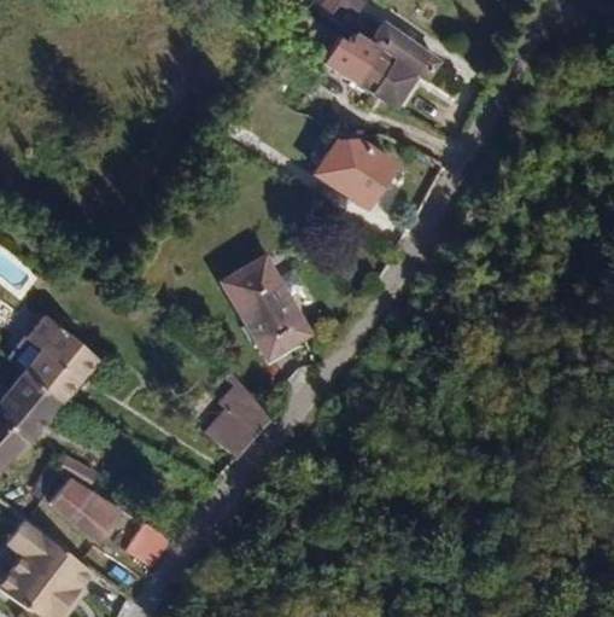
[(360,12),(367,0),(325,0),(322,6),(317,13),(339,25),(350,6),(360,12)]
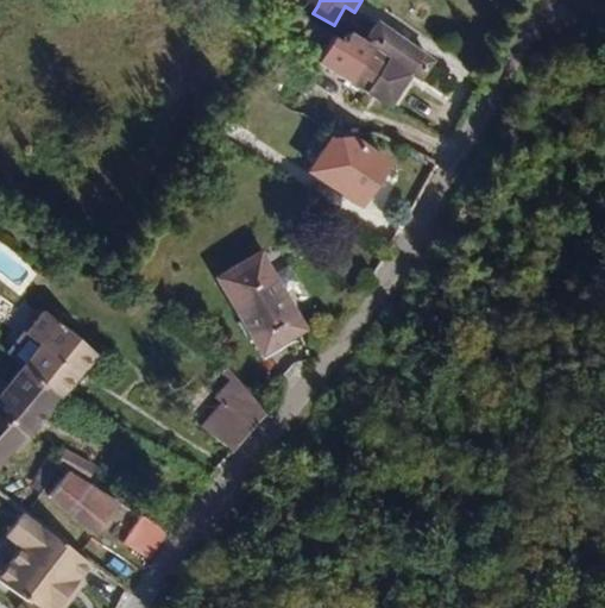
[(335,26),(334,25),(313,13),(308,20),(328,33),(331,36),(335,26)]
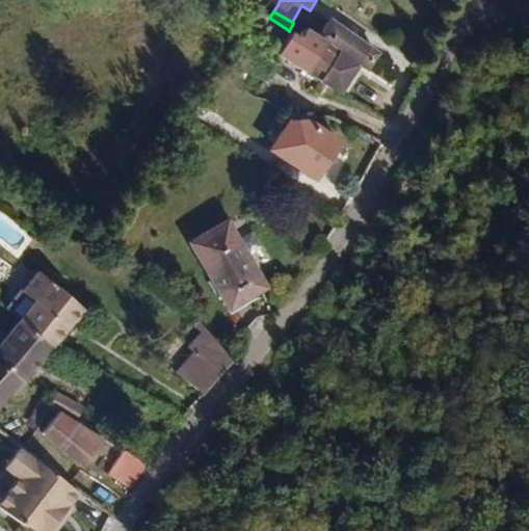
[(287,29),(269,18),(259,12),(247,31),(274,48),(287,29)]
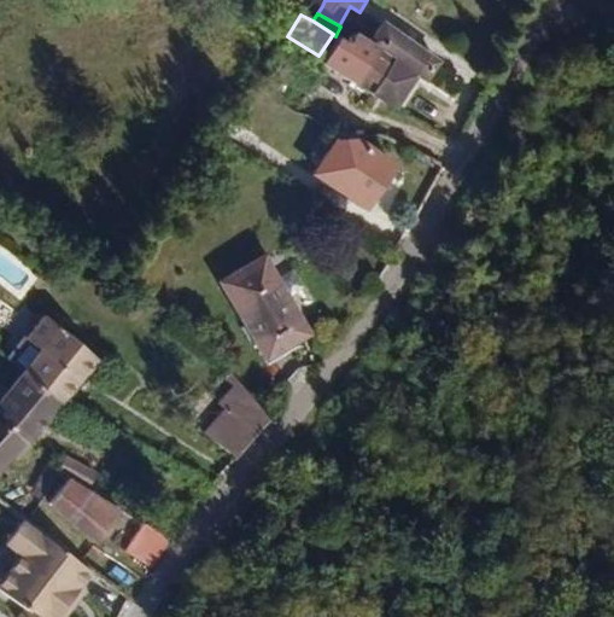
[(373,94),(398,109),(420,76),(428,82),(440,64),(385,23),(370,44),(396,59),(373,94)]
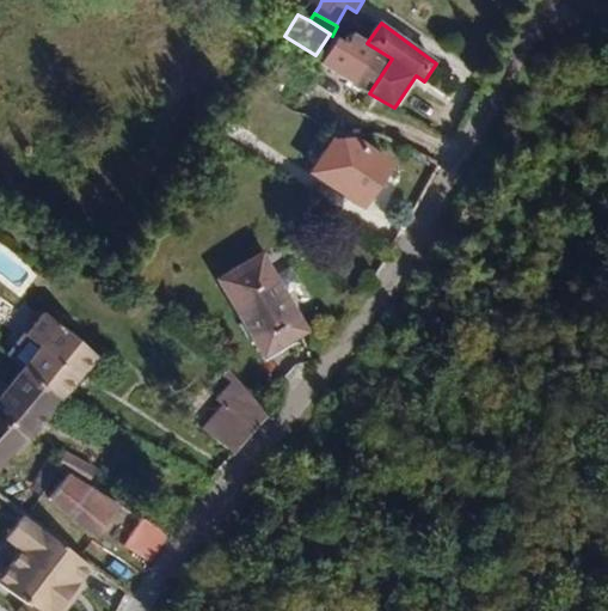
[(392,59),(367,43),(351,36),(345,44),(336,38),(320,63),(369,93),(392,59)]
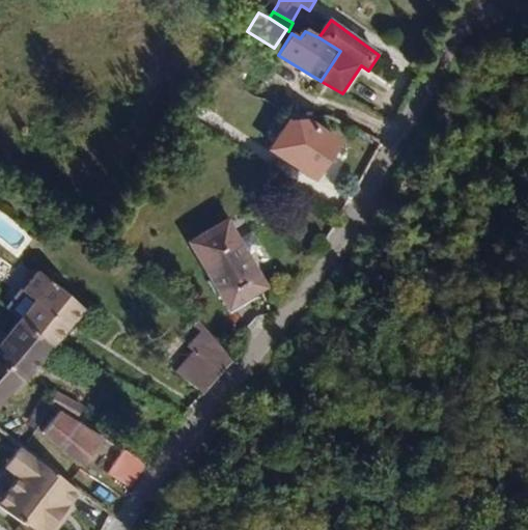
[(341,143),(305,119),(293,119),(272,150),(316,179),(341,143)]
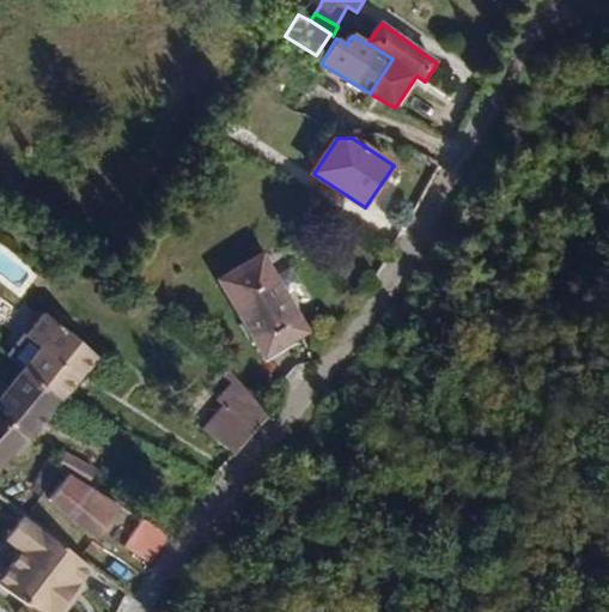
[(263,259),(224,282),(267,355),(305,332),(263,259)]
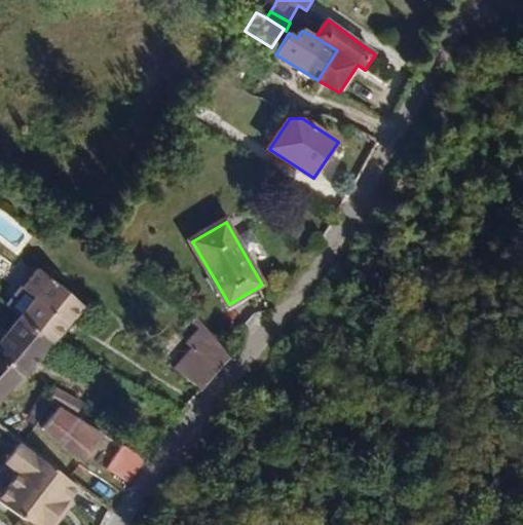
[(21,315),(53,342),(83,306),(39,268),(24,288),(34,297),(21,315)]
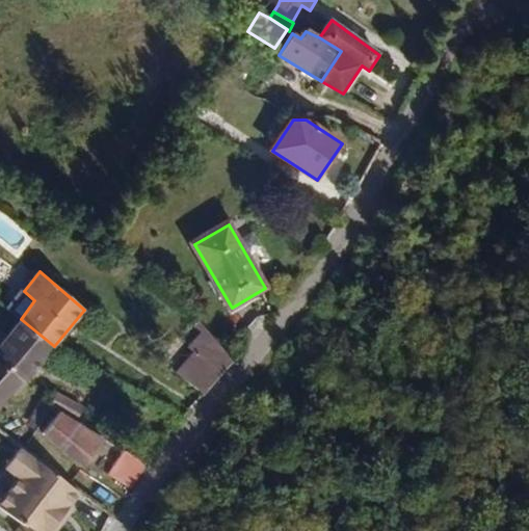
[(24,291),(9,310),(21,319),(34,300),(24,291)]
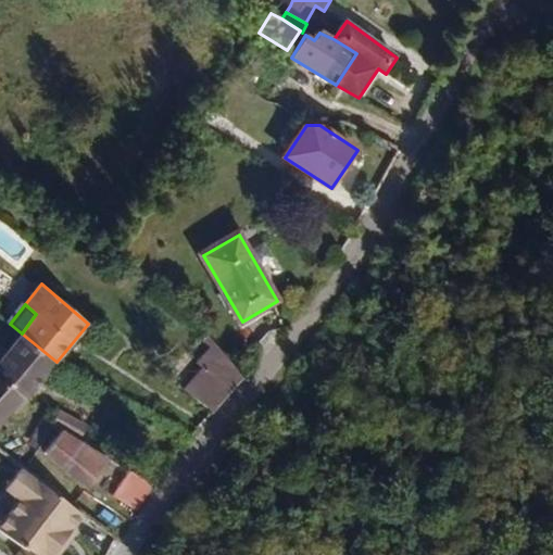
[(25,401),(57,362),(22,333),(7,352),(0,345),(0,380),(23,399),(25,401)]
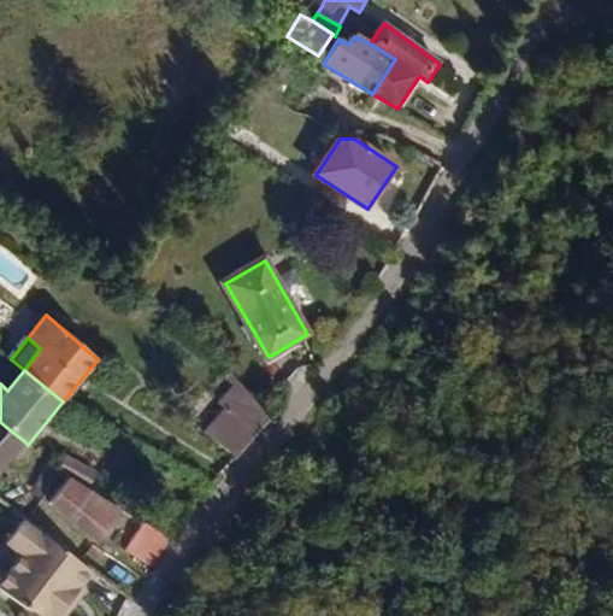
[(237,461),(271,420),(233,374),(228,381),(236,388),(222,404),(229,411),(210,436),(237,461)]
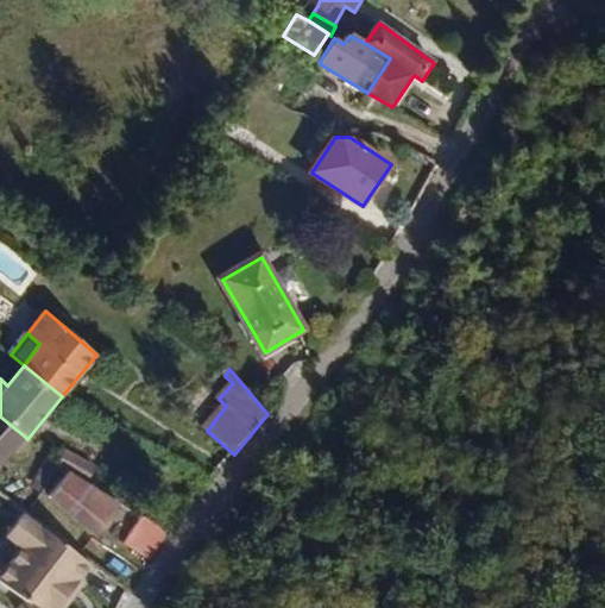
[(0,468),(25,437),(0,417),(0,468)]
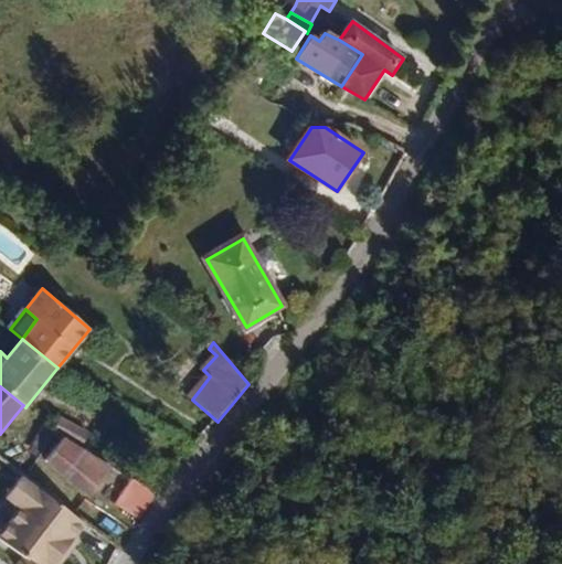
[(54,432),(83,449),(91,435),(61,419),(56,426),(54,432)]
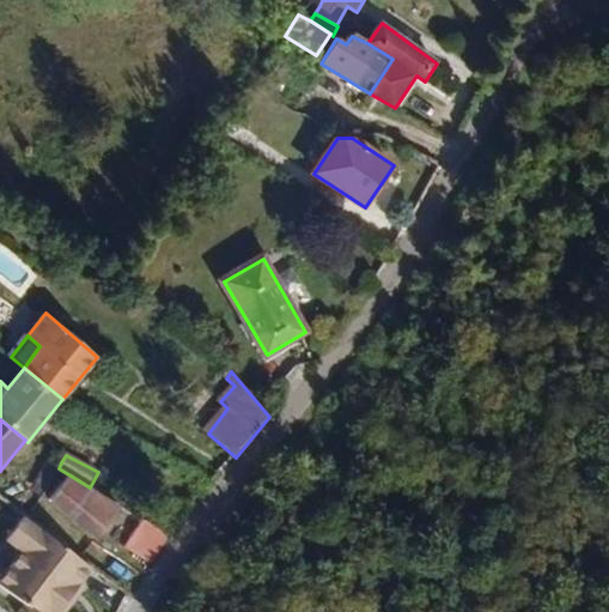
[(35,488),(46,495),(59,468),(61,462),(52,456),(35,488)]
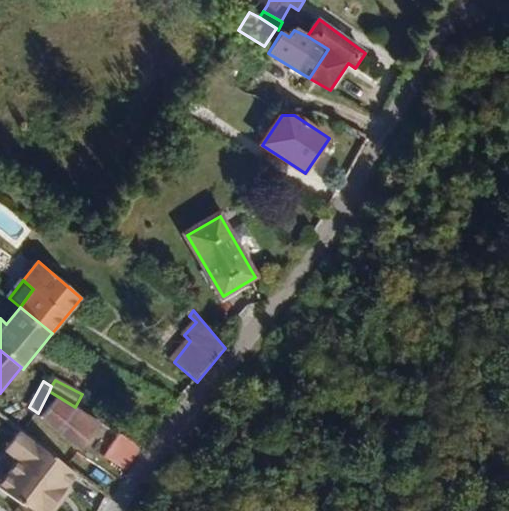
[(37,414),(82,449),(96,433),(90,428),(94,422),(75,407),(49,391),(38,413),(37,414)]
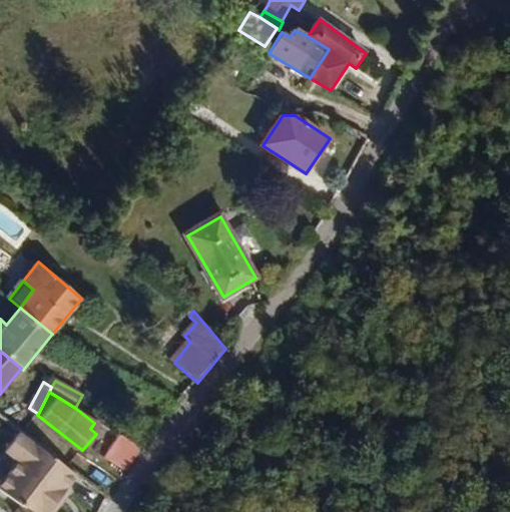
[(77,474),(22,430),(9,451),(23,459),(4,488),(29,504),(24,511),(58,511),(65,501),(61,499),(68,489),(77,474)]
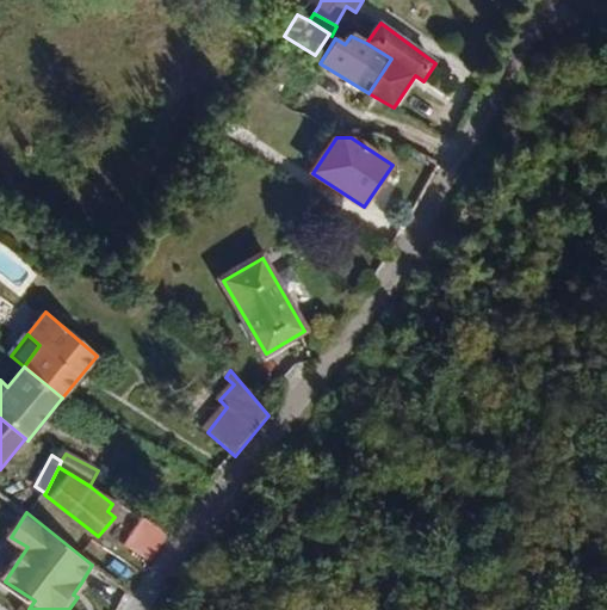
[(153,564),(169,536),(144,518),(127,547),(153,564)]
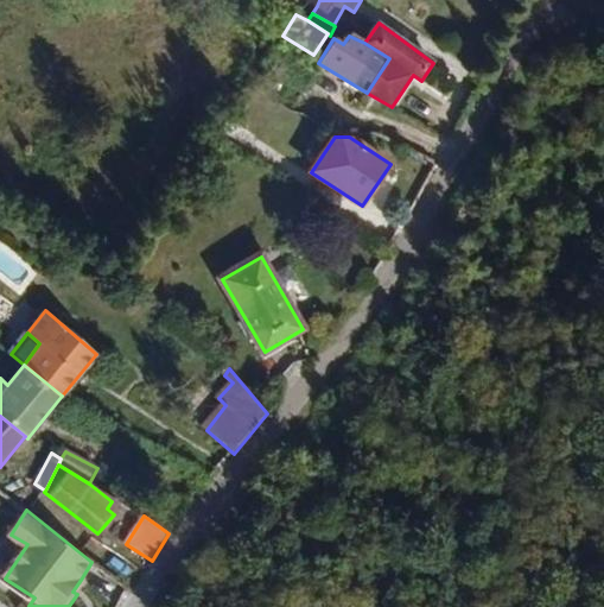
[(86,583),(81,580),(72,592),(77,594),(86,583)]
